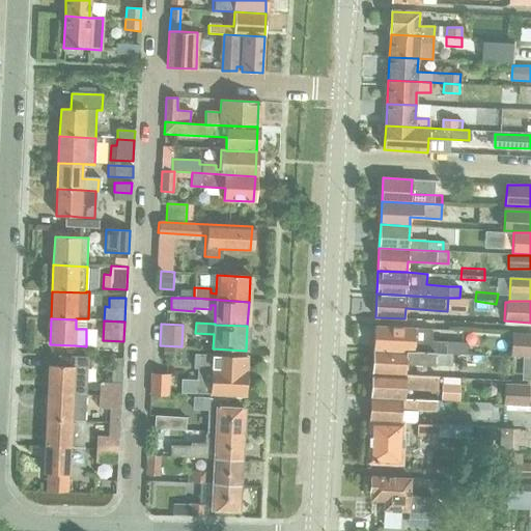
[(374,326),(373,350),(445,354),(452,355),(467,355),(467,342),(430,341),(431,329),(414,328),(374,326)]
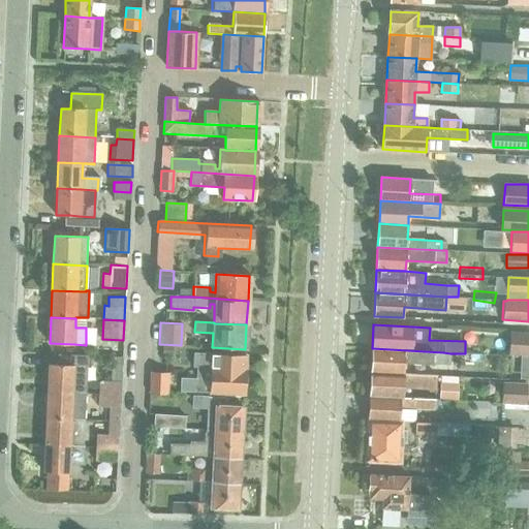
[(528,332),(510,331),(508,354),(528,355),(528,332)]
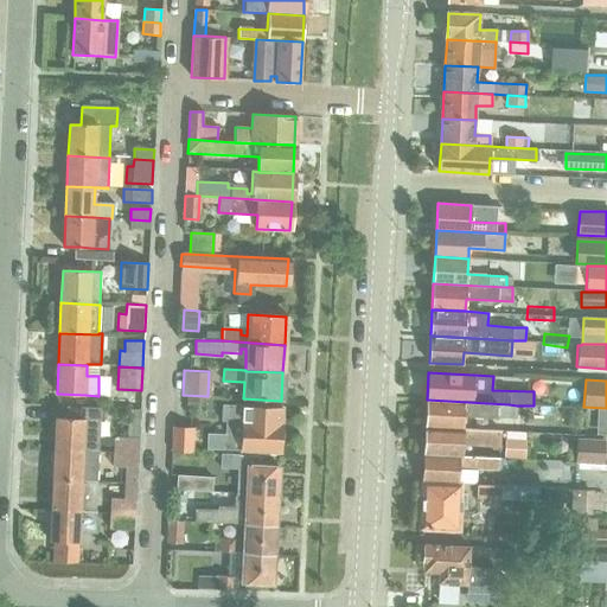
[(427,400),(426,427),(462,429),(462,417),(508,420),(517,420),(517,406),(509,404),(427,400)]
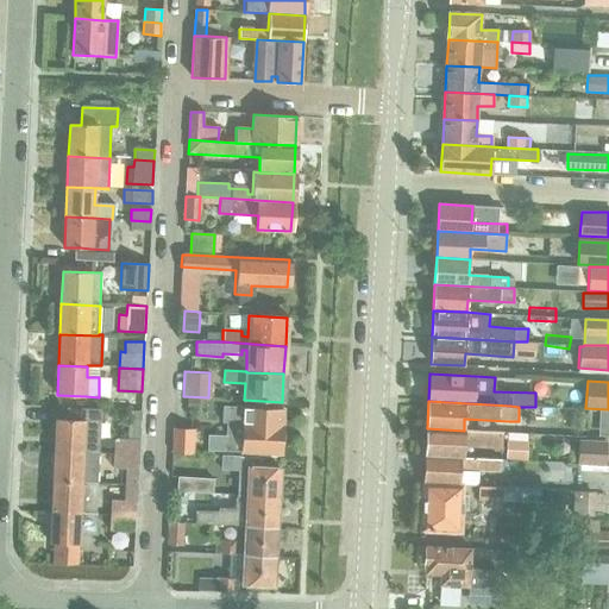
[(131,431),(143,432),(144,406),(132,405),(131,431)]
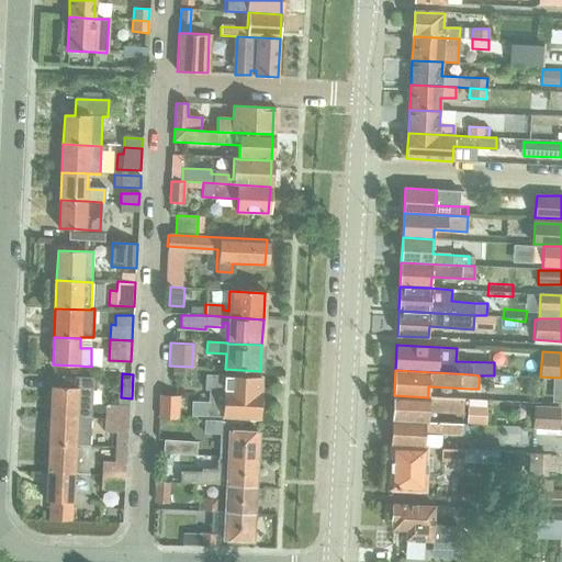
[(205,375),(204,391),(216,391),(223,392),(223,395),(222,416),(257,418),(259,378),(217,375),(205,375)]
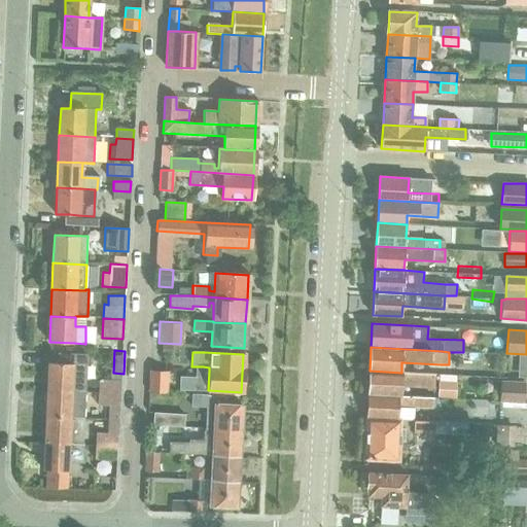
[(48,363),(46,390),(85,391),(86,379),(72,378),(73,364),(48,363)]
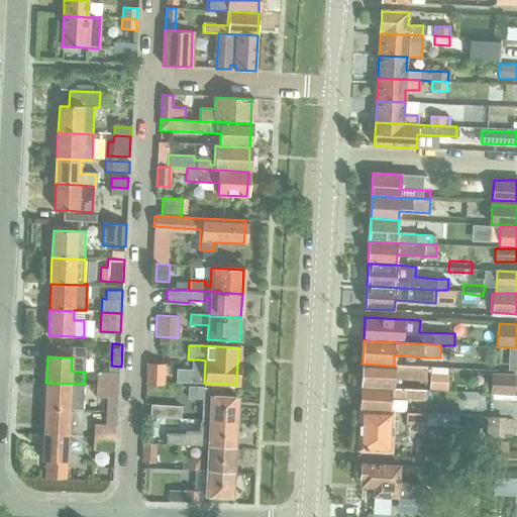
[(363,364),(360,387),(392,389),(393,379),(425,381),(426,367),(394,366),(363,364)]
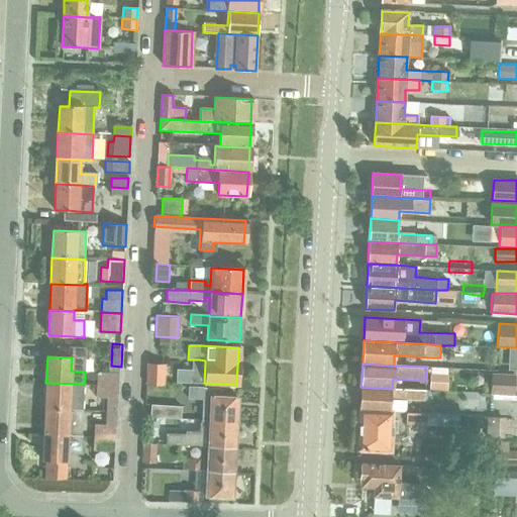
[(165,366),(147,365),(146,386),(164,386),(165,366)]
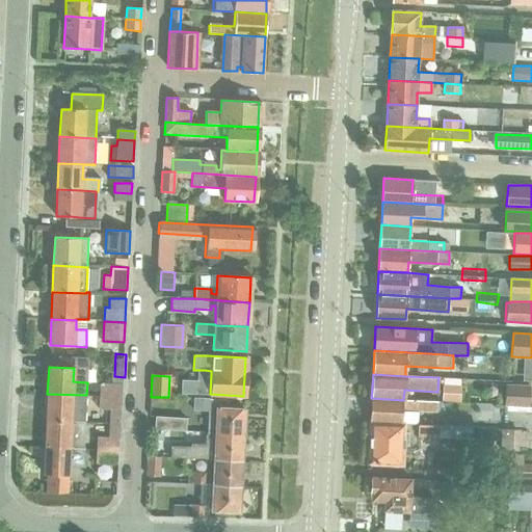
[(99,382),(99,396),(121,397),(122,383),(99,382)]
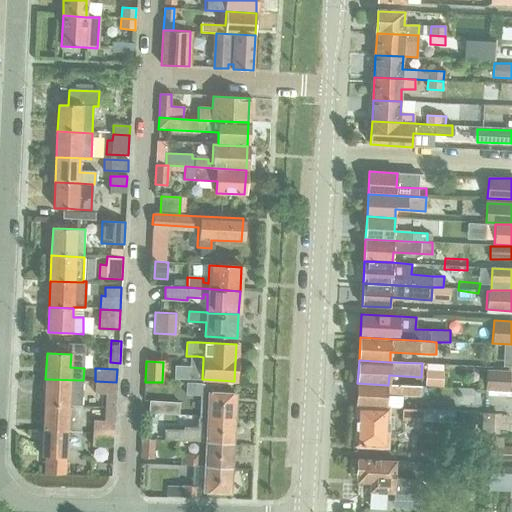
[(485,390),(509,391),(510,372),(486,370),(485,390)]
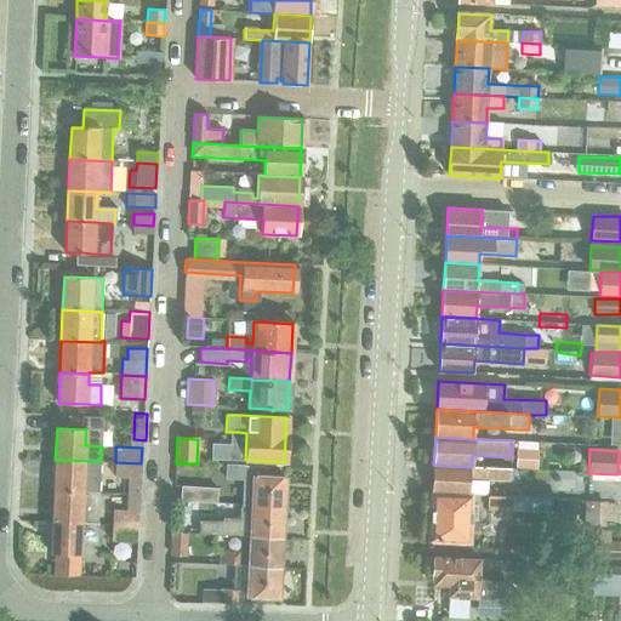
[(55,460),(53,491),(100,494),(101,461),(55,460)]
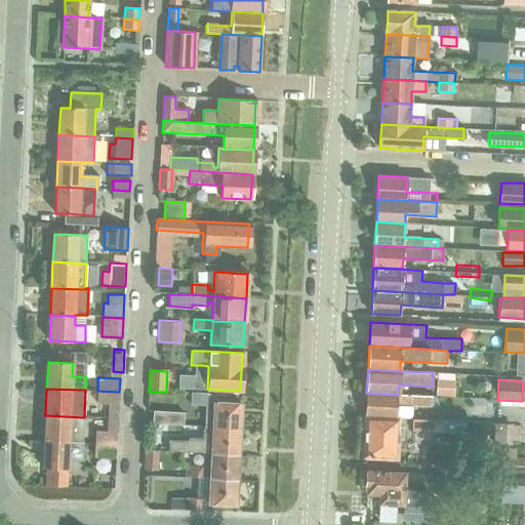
[(109,405),(108,418),(117,418),(119,405),(119,392),(97,391),(96,404),(109,405)]
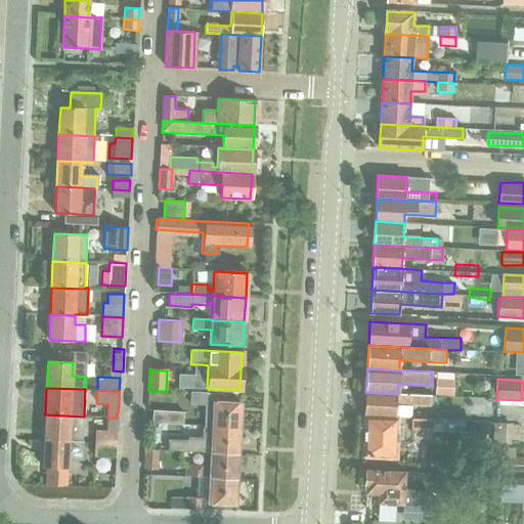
[(205,404),(204,416),(204,427),(238,429),(239,403),(223,402),(224,394),(190,392),(189,404),(205,404)]
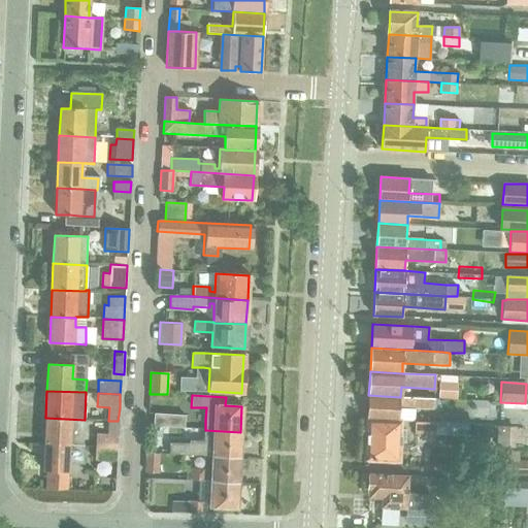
[(368,395),(367,419),(398,422),(399,422),(400,406),(400,397),(368,395)]
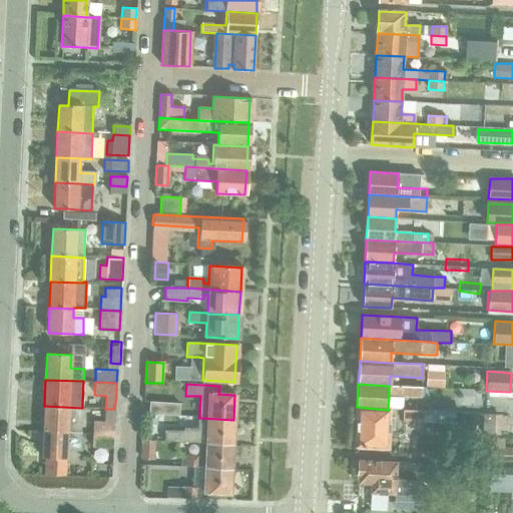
[(149,414),(157,415),(178,416),(179,404),(148,403),(147,414),(149,414)]
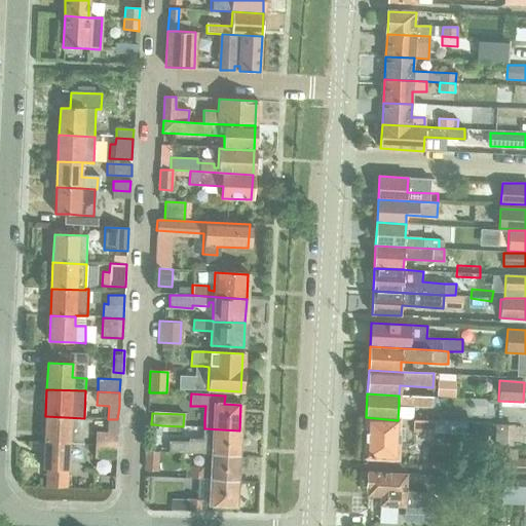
[(45,416),(44,443),(82,445),(84,418),(45,416)]
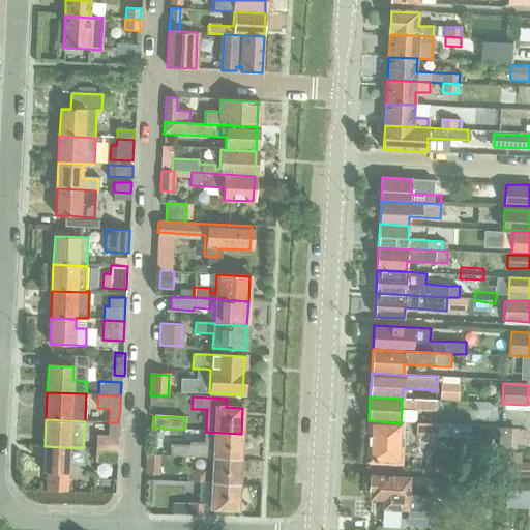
[(400,423),(369,420),(366,462),(399,464),(400,444),(405,444),(406,432),(401,432),(401,423),(400,423)]
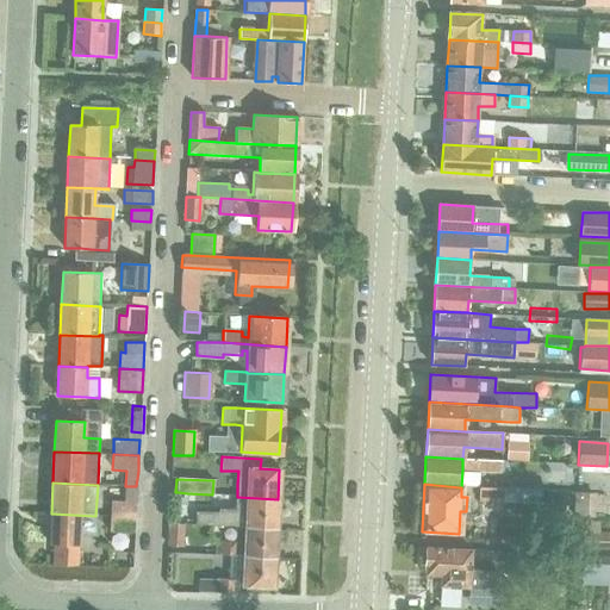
[(111,502),(110,517),(135,517),(136,503),(135,503),(136,486),(125,486),(124,502),(111,502)]
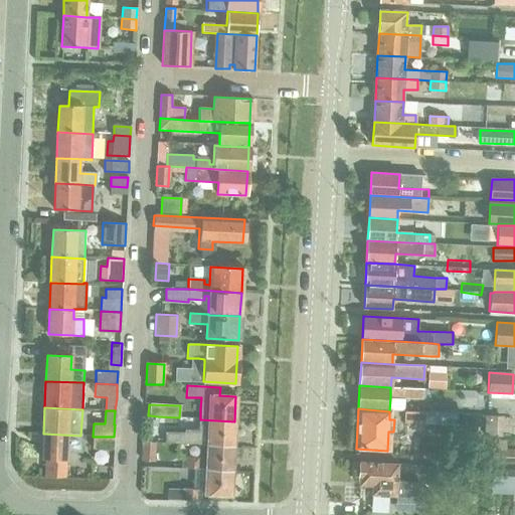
[(404,410),(404,423),(412,423),(412,433),(424,433),(425,411),(404,410)]
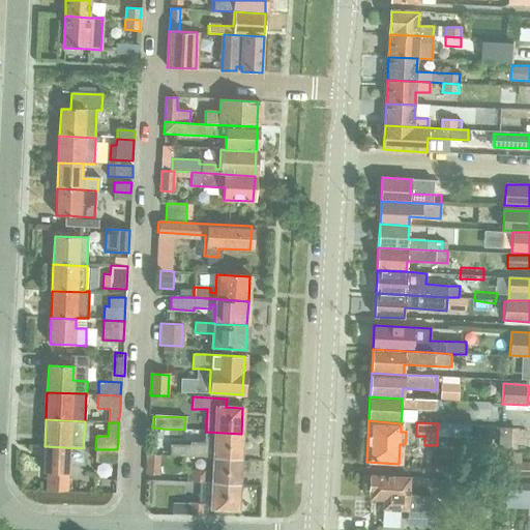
[(163,429),(154,428),(152,428),(149,428),(149,440),(162,441),(163,429)]
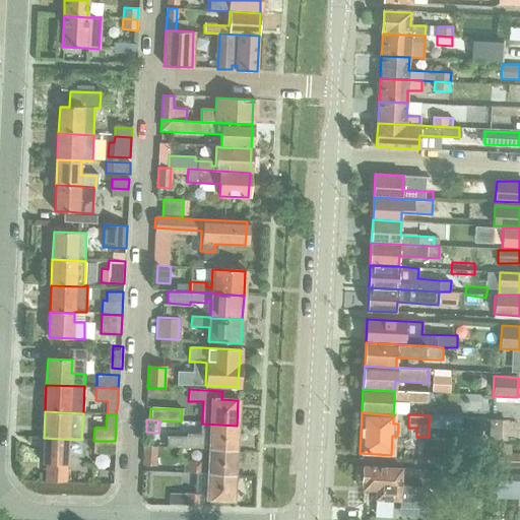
[(237,426),(202,424),(201,434),(187,433),(187,438),(167,437),(167,448),(201,450),(208,449),(236,450),(237,426)]
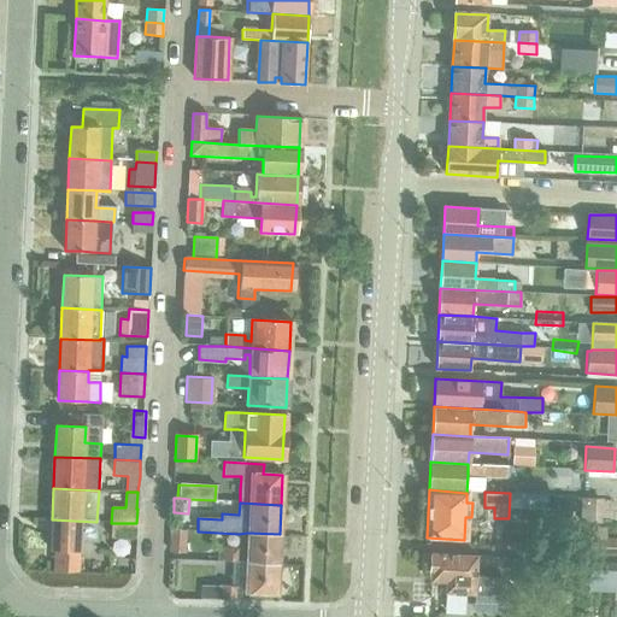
[(97,522),(52,519),(51,552),(56,552),(54,571),(78,573),(81,542),(95,544),(97,522)]
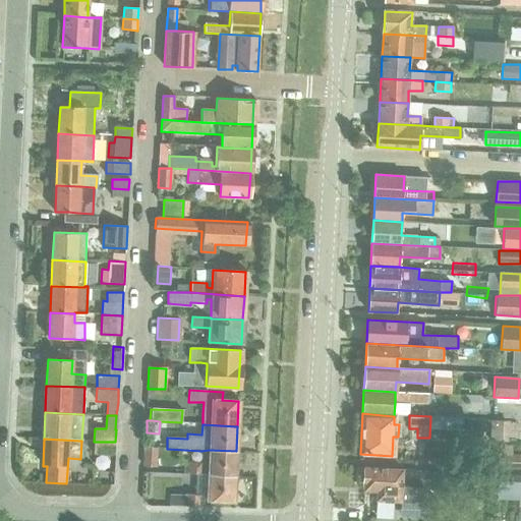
[(115,442),(94,442),(94,454),(115,455),(115,442)]
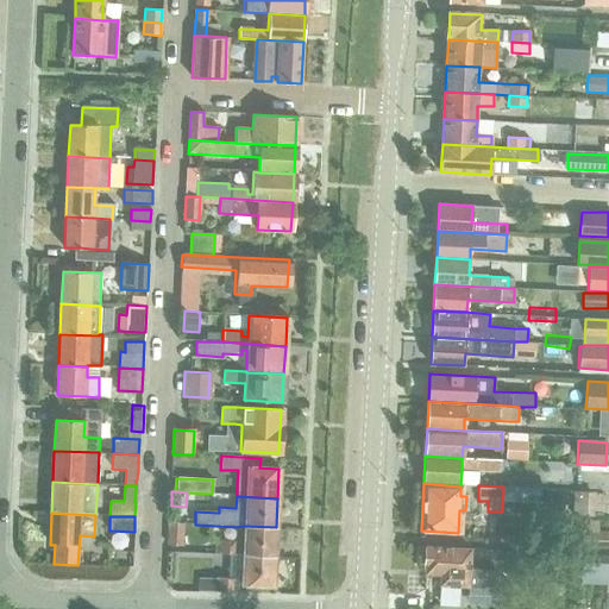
[(583,529),(572,529),(572,546),(608,546),(608,529),(598,531),(598,520),(583,520),(583,529)]
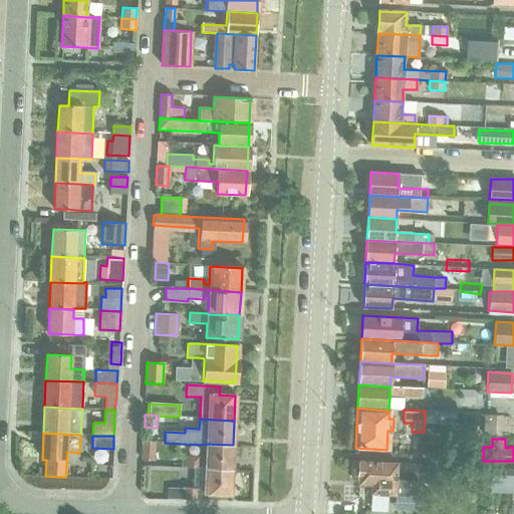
[(155,443),(143,442),(142,460),(155,461),(155,443)]
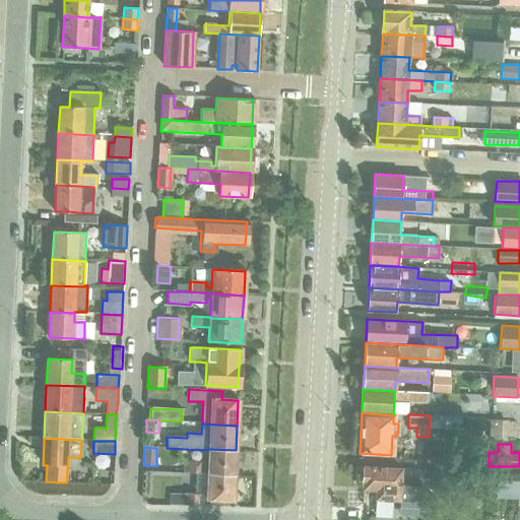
[(208,449),(207,474),(234,475),(236,450),(208,449)]
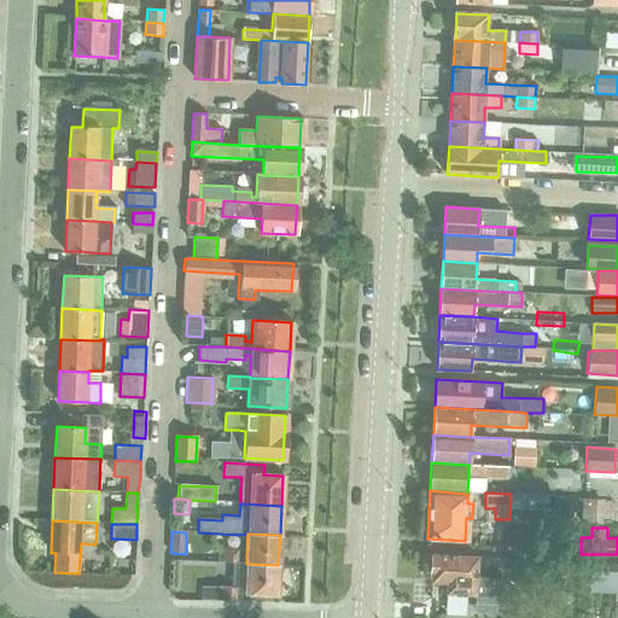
[(220,563),(237,563),(238,552),(221,551),(220,563)]
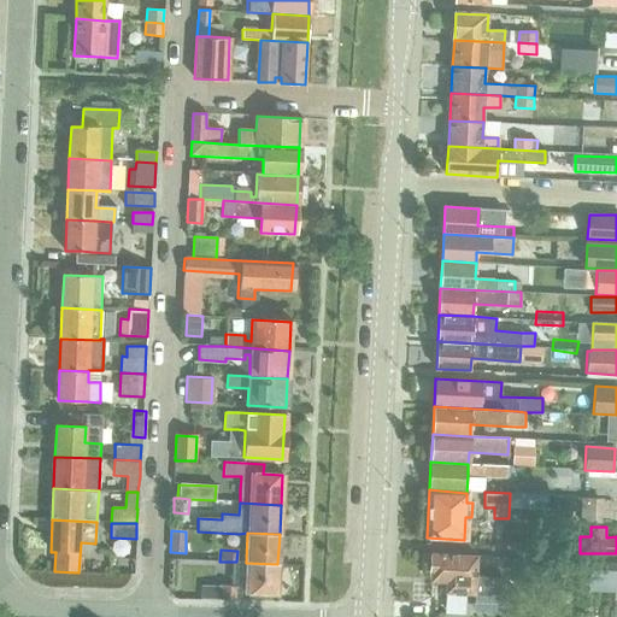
[(445,607),(464,609),(464,594),(475,594),(475,593),(499,594),(500,577),(476,576),(477,556),(432,553),(430,558),(425,560),(425,568),(430,570),(430,575),(430,581),(446,582),(445,607)]
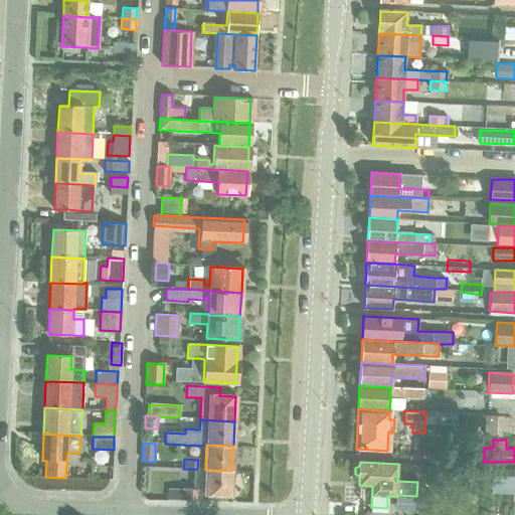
[(514,494),(514,470),(493,469),(492,493),(514,494)]
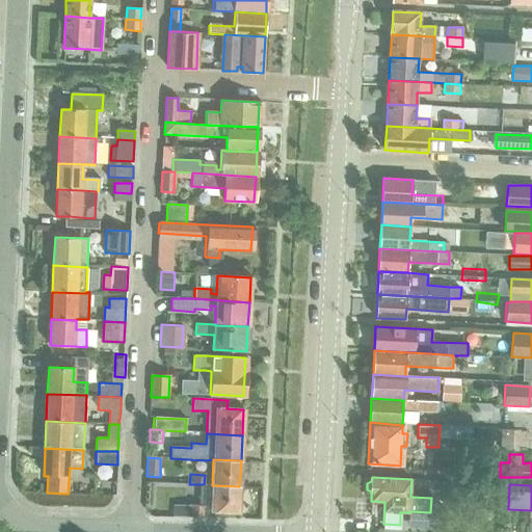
[(239,486),(212,485),(211,510),(238,511),(239,486)]
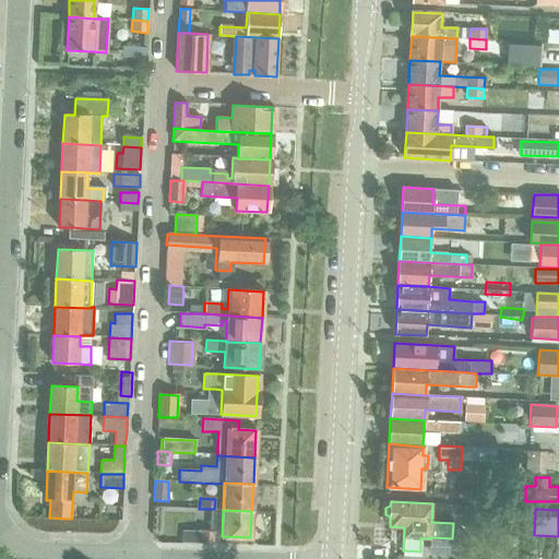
[(198,543),(213,544),(213,532),(198,532),(198,543)]
